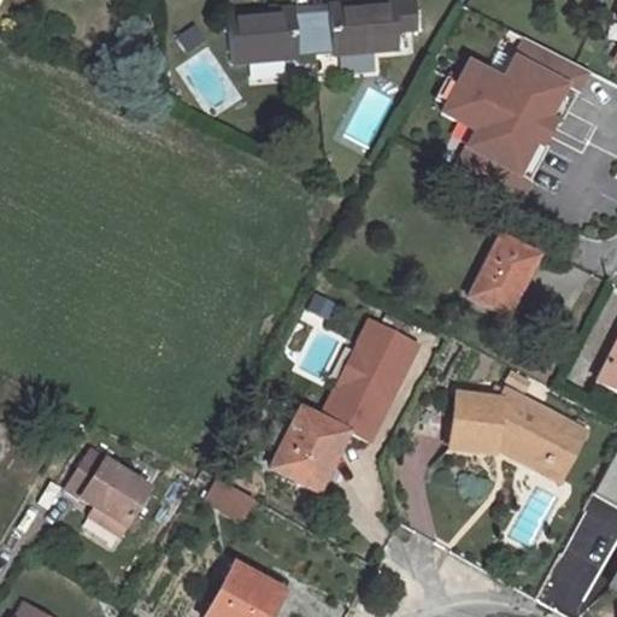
[(416,33),(413,3),(413,0),(394,1),(397,35),(416,33)]
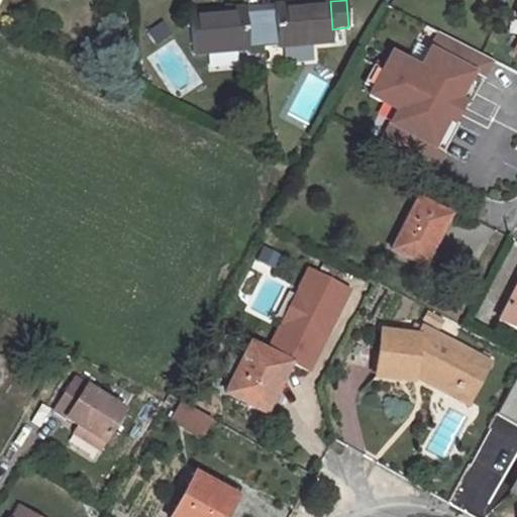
[(330,1),(274,5),(275,11),(260,12),(263,46),(277,45),(277,47),(333,43),(332,29),(330,1)]
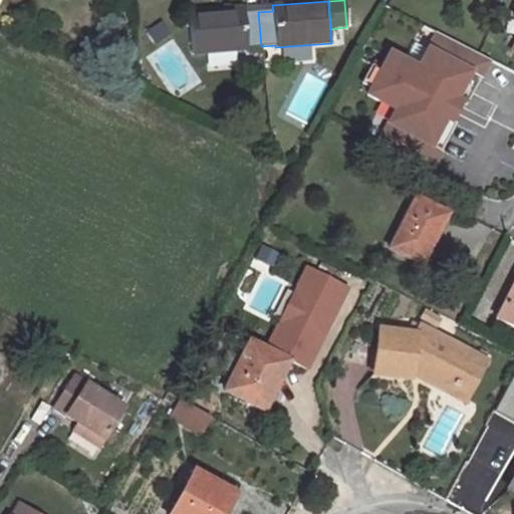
[(192,54),(247,50),(247,47),(261,46),(258,12),(244,13),(243,8),(188,12),(192,54)]
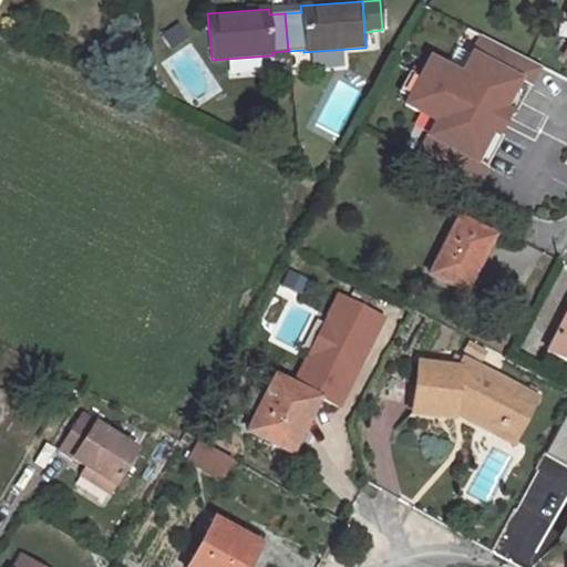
[(543,69),(485,39),(463,80),(432,63),(409,107),(441,124),(422,161),(478,191),(487,172),(477,167),(522,82),(533,88),(543,69)]
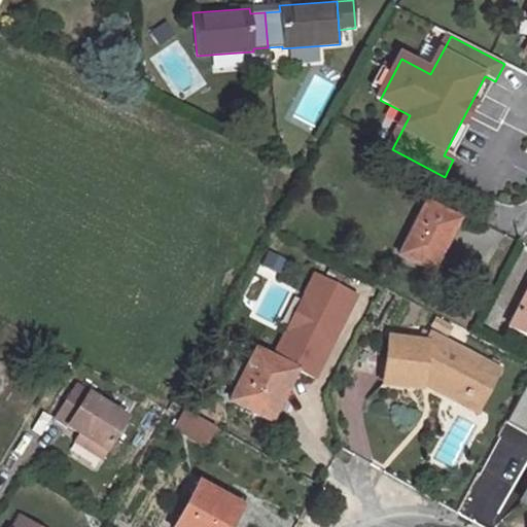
[(426,204),(399,256),(431,273),(457,220),(426,204)]
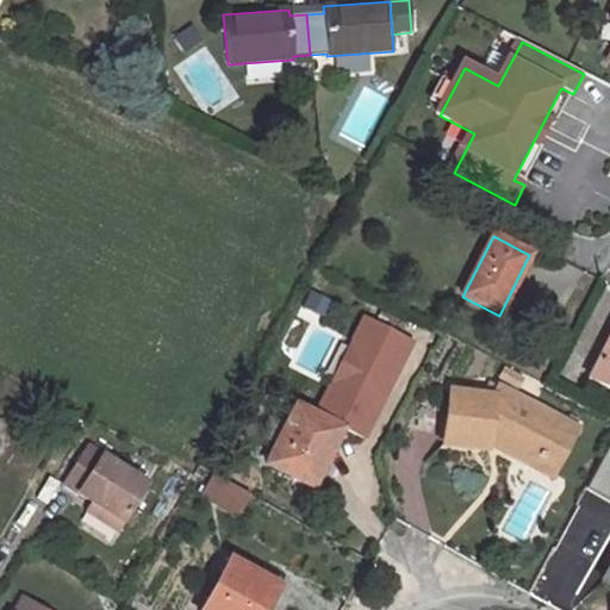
[(302,309),(318,317),(323,307),(306,299),(302,309)]
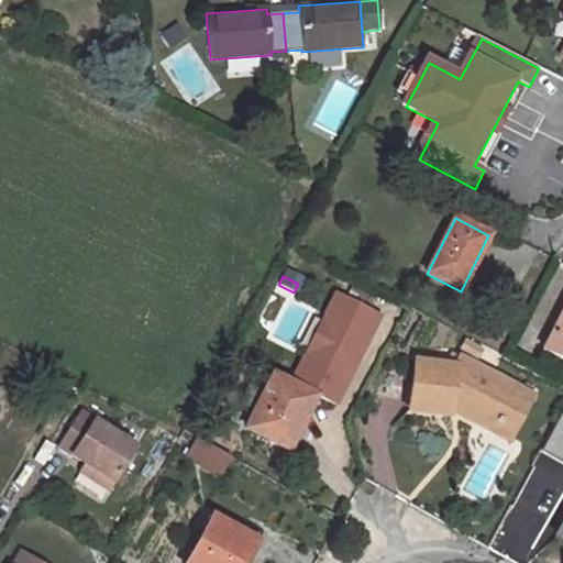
[(562,312),(542,351),(562,362),(562,312)]
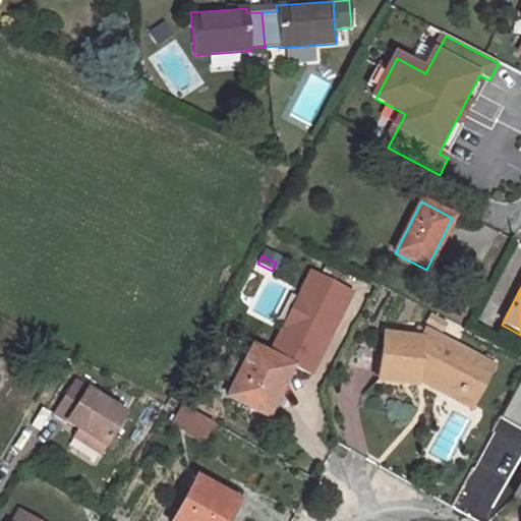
[(426,326),(442,333),(447,325),(431,316),(426,326)]
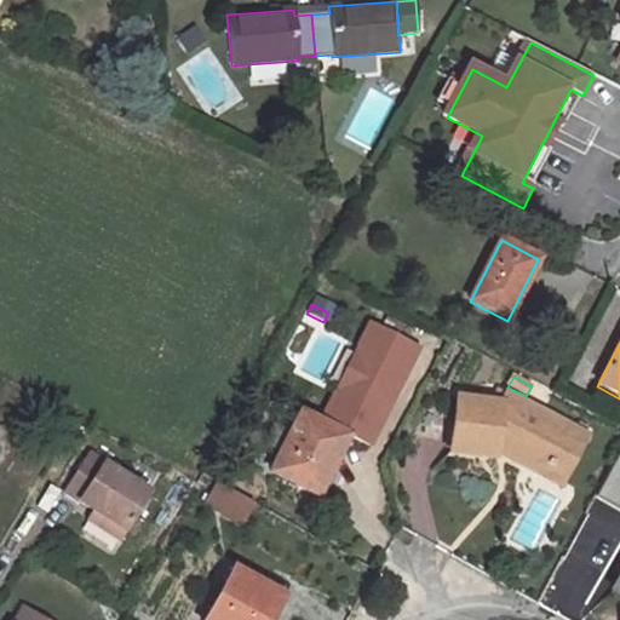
[(498,445),(509,448),(505,455),(549,480),(573,431),(504,395),(499,405),(457,399),(449,451),(497,457),(498,445)]
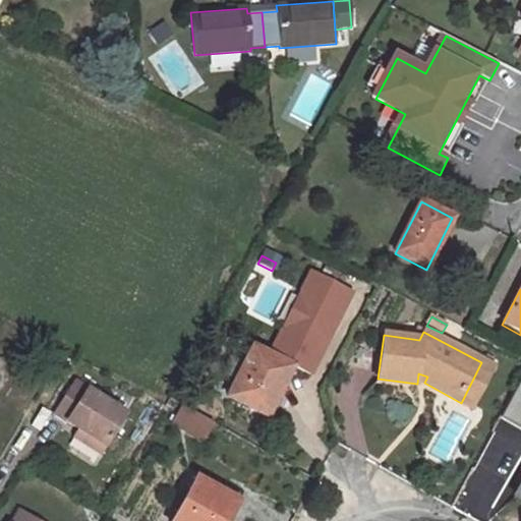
[(252,348),(229,397),(268,417),(292,367),(252,348)]
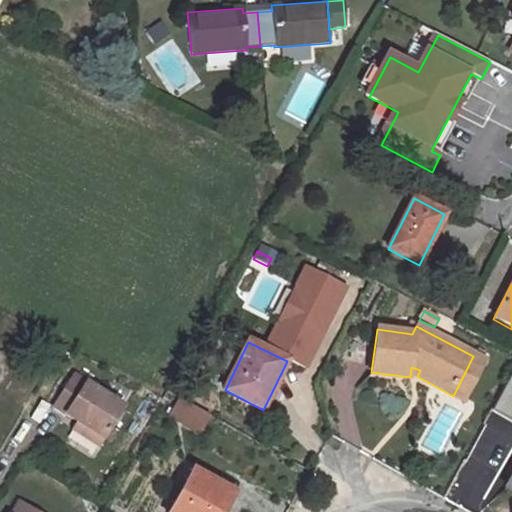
[(463,401),(483,361),(473,356),(453,396),(463,401)]
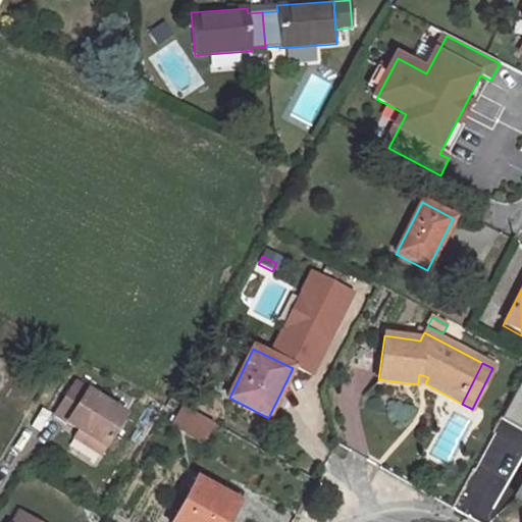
[(521,366),(500,421),(521,430),(521,366)]
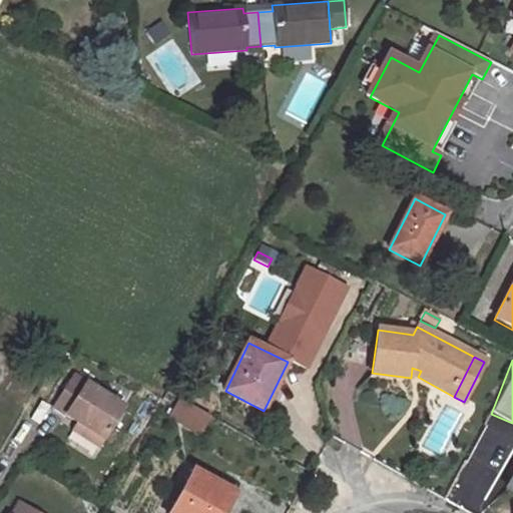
[(77,423),(85,428),(80,435),(99,446),(123,409),(74,377),(54,408),(77,423)]
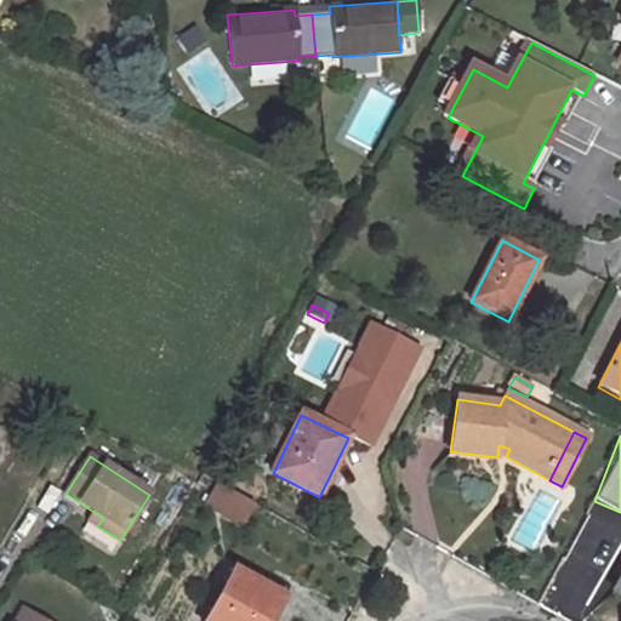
[(252,503),(220,485),(209,505),(241,523),(252,503)]
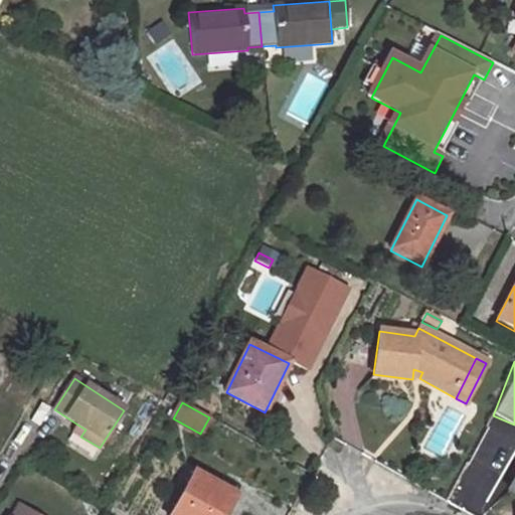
[(73,432),(80,437),(86,430),(77,424),(73,432)]
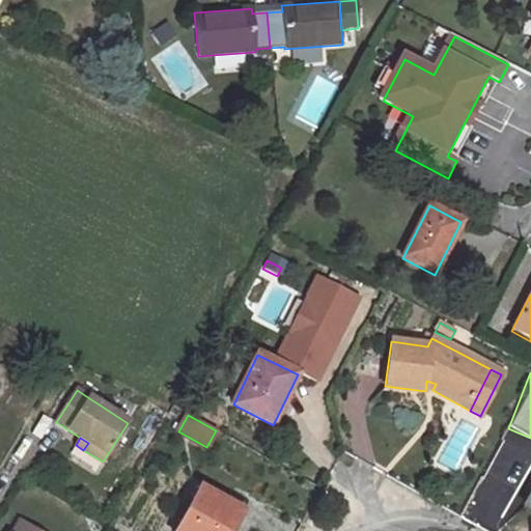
[(507,473),(522,476),(527,447),(503,442),(481,480),(504,484),(507,473)]
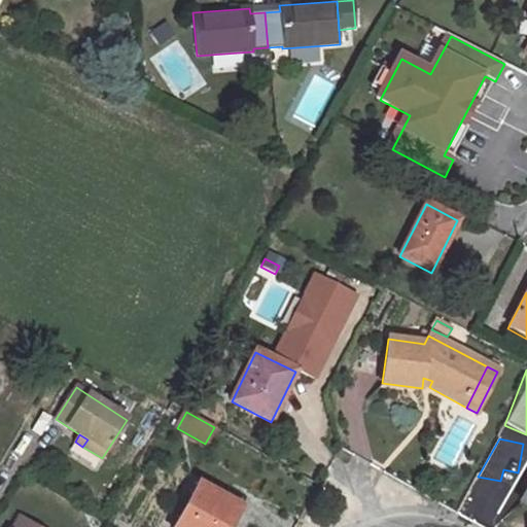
[(174,526),(229,526),(240,507),(199,484),(174,526)]
